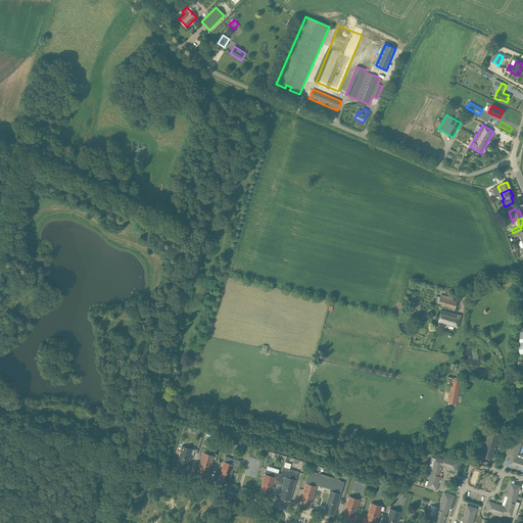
[(521,240),(522,239),(522,231),(522,232),(521,229),(513,233),(514,236),(519,234),(521,240)]
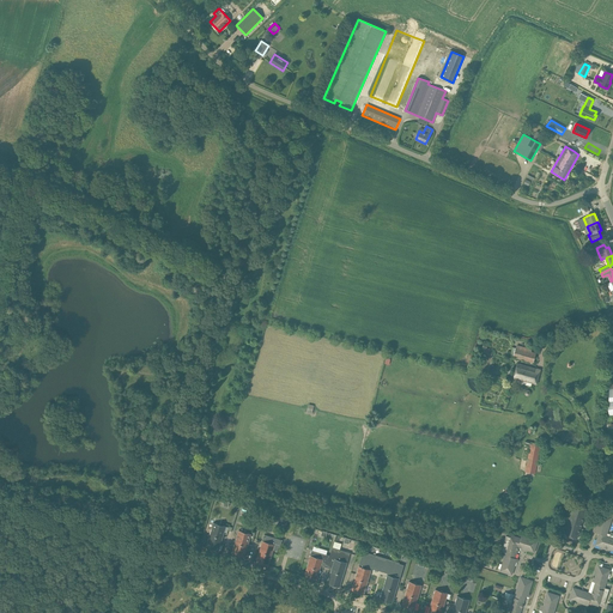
[(509,345),(508,343),(508,341),(507,340),(505,339),(504,339),(503,338),(502,338),(499,338),(499,339),(497,340),(496,341),(495,343),(495,345),(495,346),(495,347),(496,350),(497,350),(498,351),(499,352),(501,352),(502,352),(504,351),(507,350),(508,349),(508,346),(509,345)]
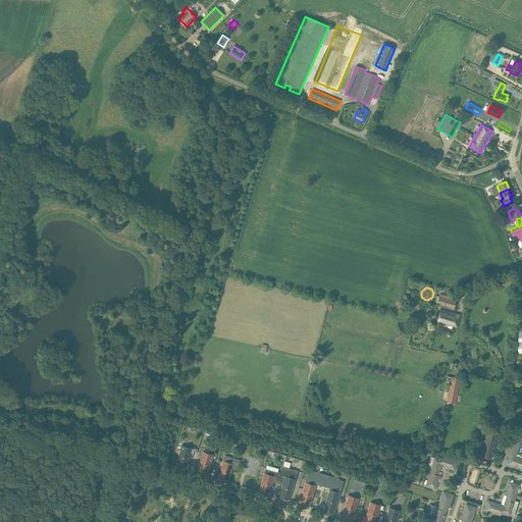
[(457,301),(453,300),(453,297),(439,294),(439,297),(436,296),(434,303),(455,309),(457,301)]
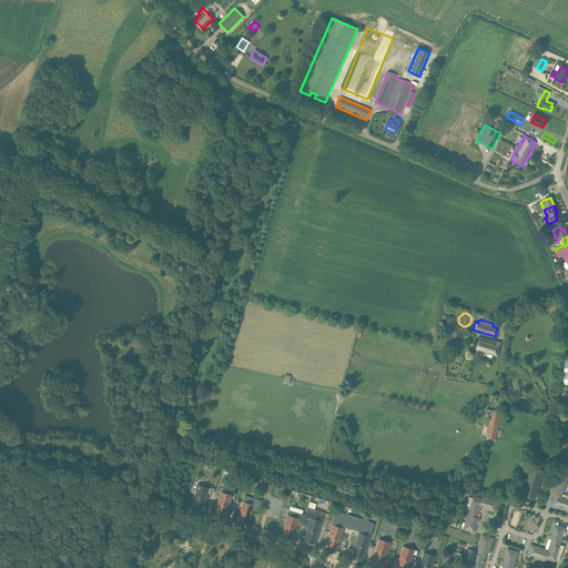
[(452,322),(447,321),(446,326),(455,330),(457,324),(450,323),(452,322)]
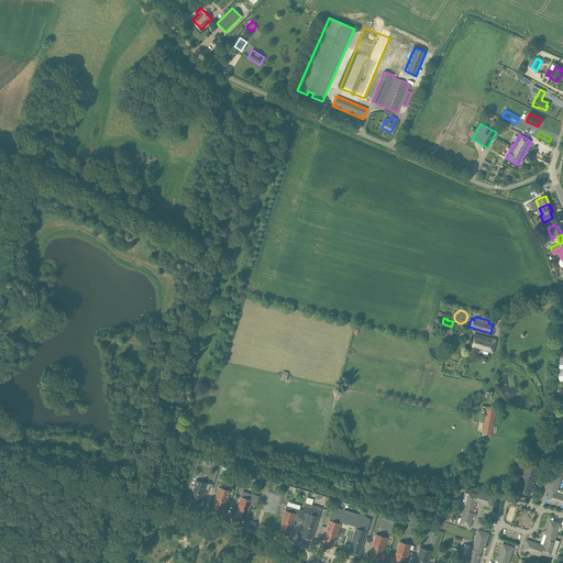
[(493,352),(496,340),(475,334),(471,351),(481,353),(482,350),(493,352)]
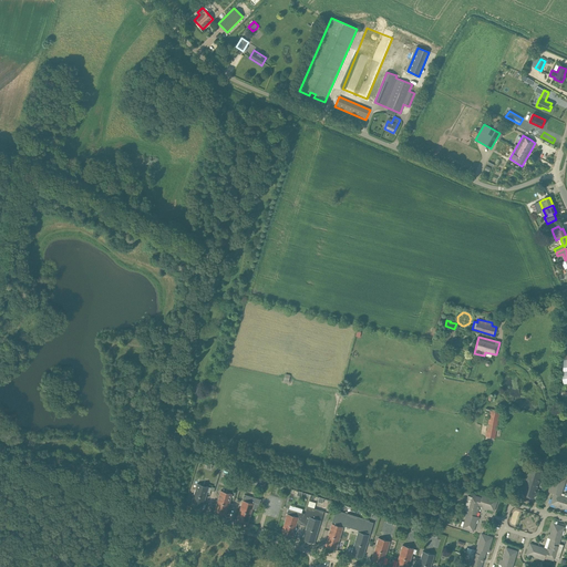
[(495,437),(496,429),(501,411),(492,409),(486,436),(495,437)]
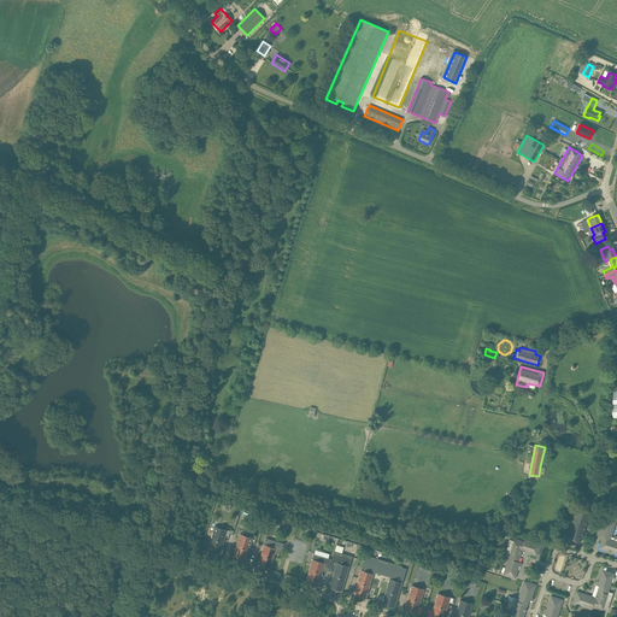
[(576,507),(569,533),(566,538),(581,542),(591,511),(576,507)]
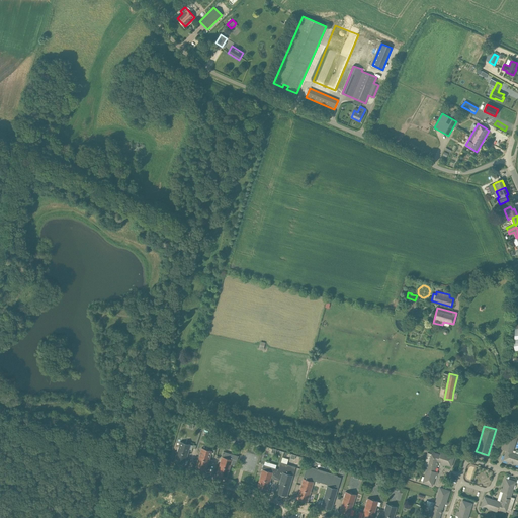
[(517,464),(517,454),(513,452),(517,437),(508,434),(504,445),(502,444),(501,449),(506,450),(503,460),(517,464)]
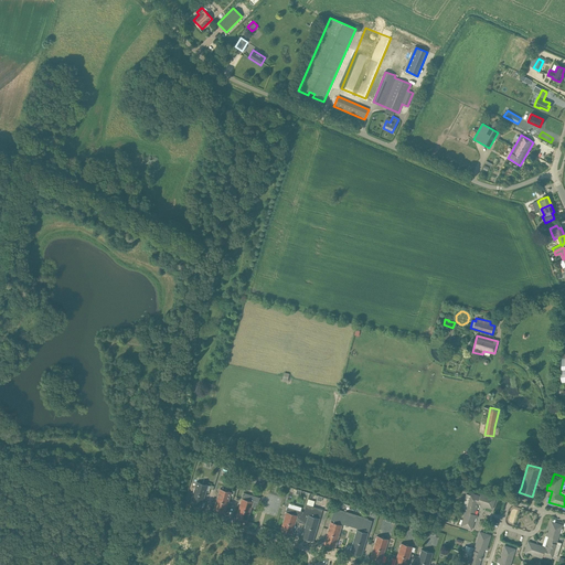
[(196,481),(190,503),(202,508),(209,486),(196,481)]
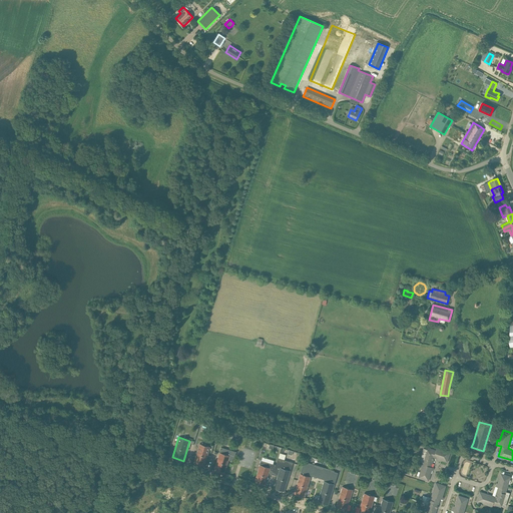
[(194,462),(193,464),(204,467),(206,459),(208,455),(210,447),(199,444),(194,462)]
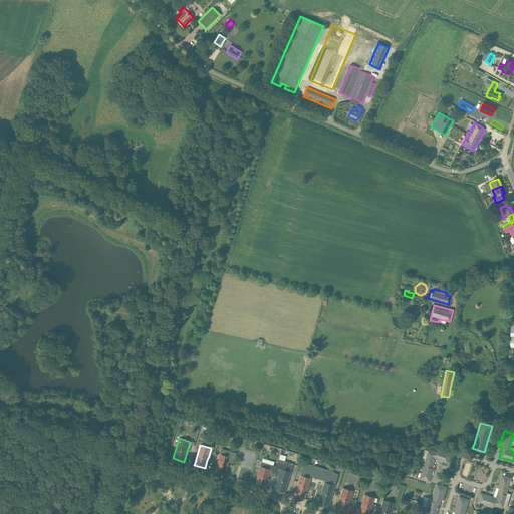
[(420,477),(420,479),(429,482),(432,474),(433,475),(434,471),(435,469),(432,468),(435,459),(438,460),(437,461),(441,463),(442,461),(448,463),(451,453),(438,449),(437,452),(429,449),(429,451),(425,449),(420,463),(424,464),(422,472),(421,473),(420,476),(420,477)]
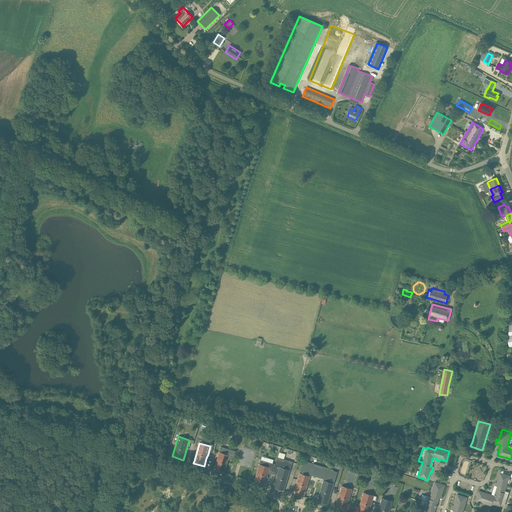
[(230,455),(219,451),(214,469),(225,472),(230,455)]
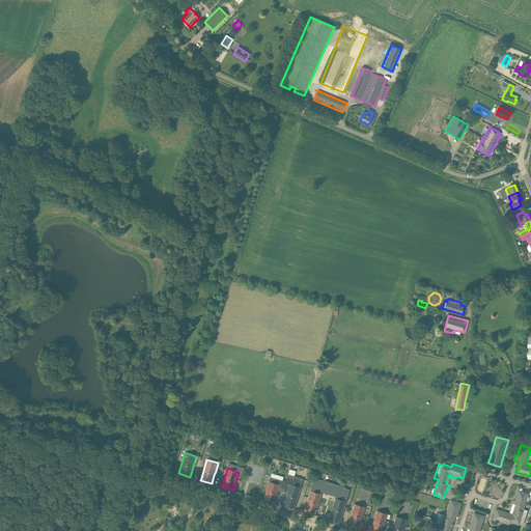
[(286,481),(283,492),(287,493),(283,505),(295,508),(304,479),(299,477),(288,474),(286,481)]
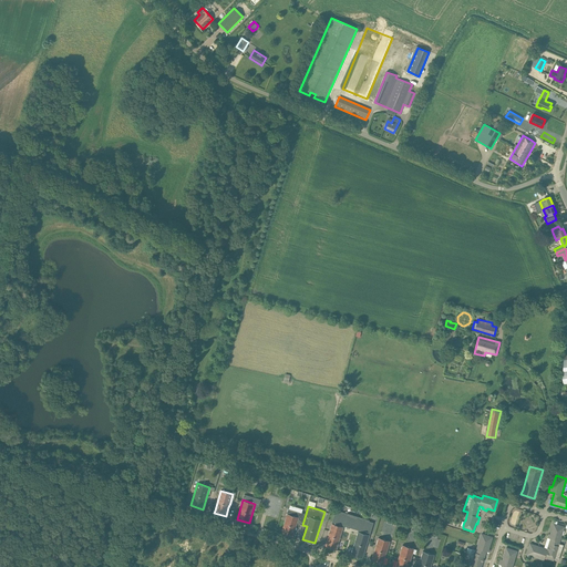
[(288,509),(287,514),(281,533),(294,537),(297,523),(302,525),(306,514),(288,509)]
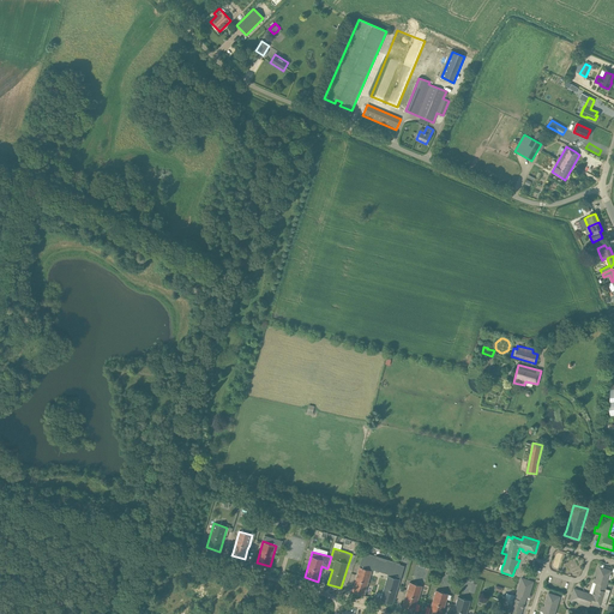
[(363,553),(360,567),(372,571),(373,570),(389,575),(387,576),(380,600),(393,605),(401,579),(404,566),(399,565),(401,564),(368,554),(368,555),(363,553)]
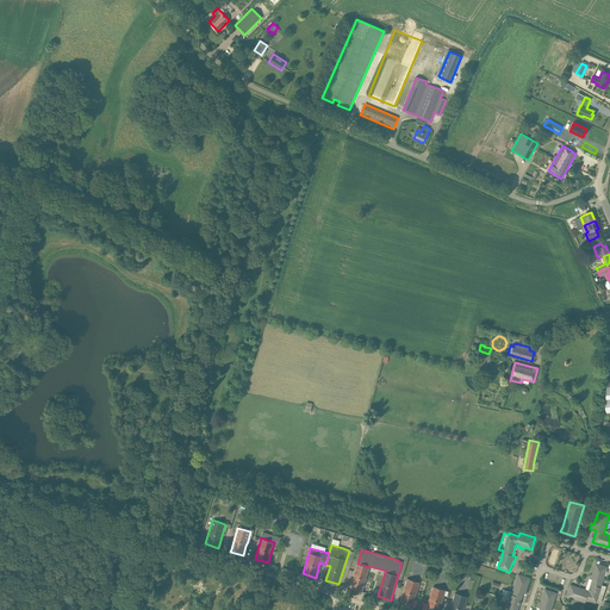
[(358,564),(349,587),(362,591),(369,567),(358,564)]
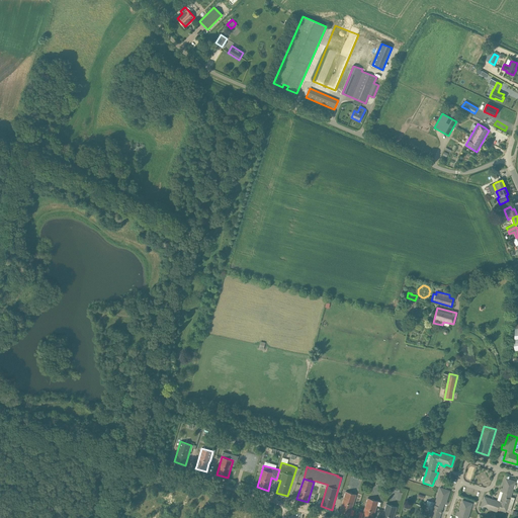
[(506,479),(503,489),(501,488),(500,491),(503,492),(500,502),(485,497),(482,506),(497,512),(498,509),(506,512),(507,510),(510,511),(515,498),(511,497),(516,482),(509,480),(506,479)]
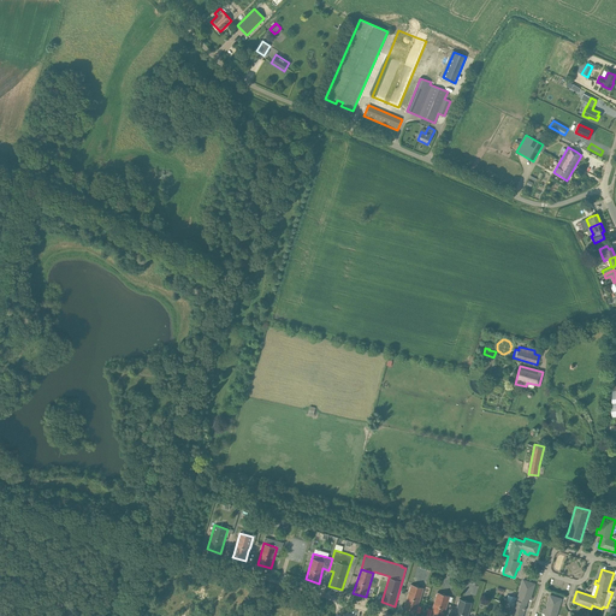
[(535,584),(523,580),(517,597),(513,596),(508,612),(513,614),(511,615),(522,615),(528,599),(532,599),(533,596),(532,596),(535,584)]
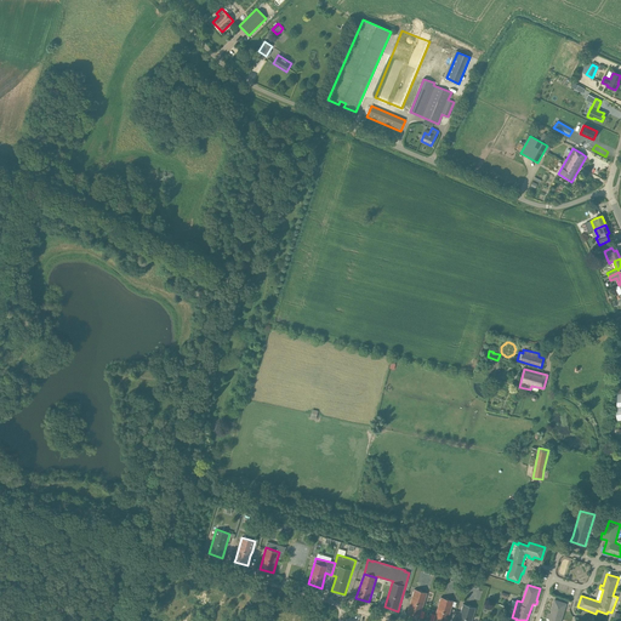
[(415,588),(406,614),(420,617),(427,593),(415,588)]
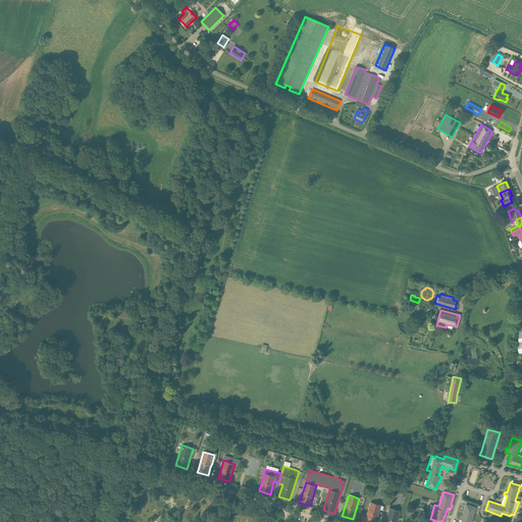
[(370,502),(364,521),(375,521),(381,505),(370,502)]
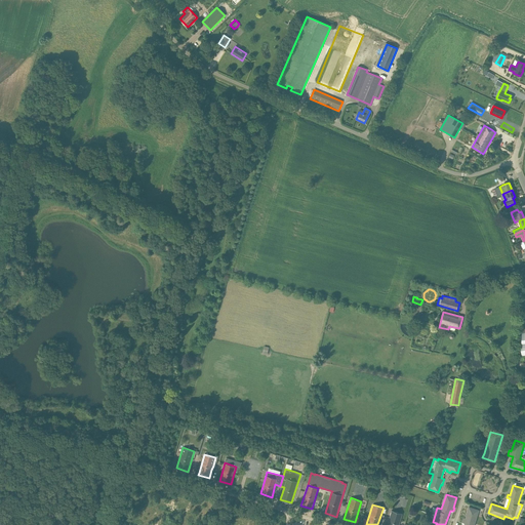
[(474,524),(479,511),(469,508),(466,519),(463,518),(462,523),(466,524),(465,524),(474,524)]
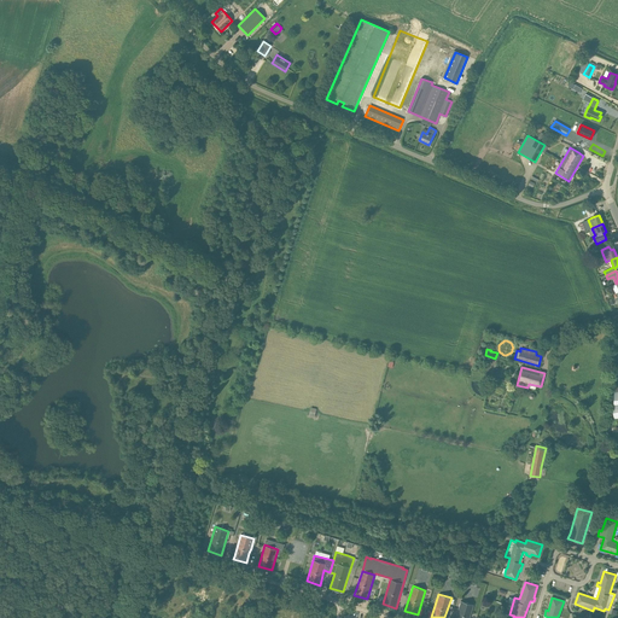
[(461,601),(455,617),(470,617),(473,605),(461,601)]
